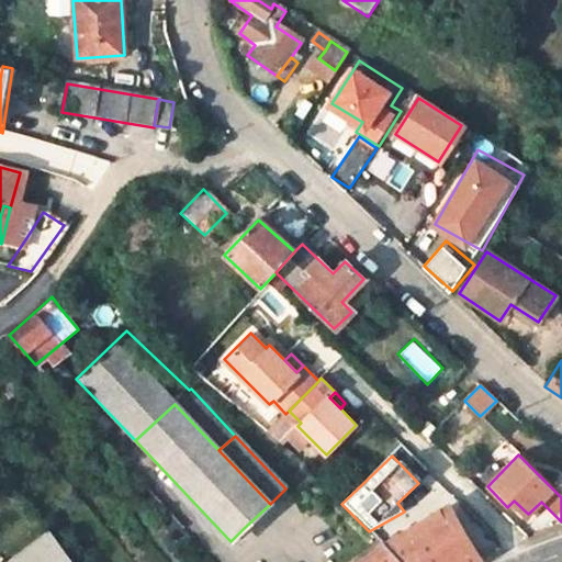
[(398,561),(471,561),(475,560),(445,510),(383,547),(398,561)]
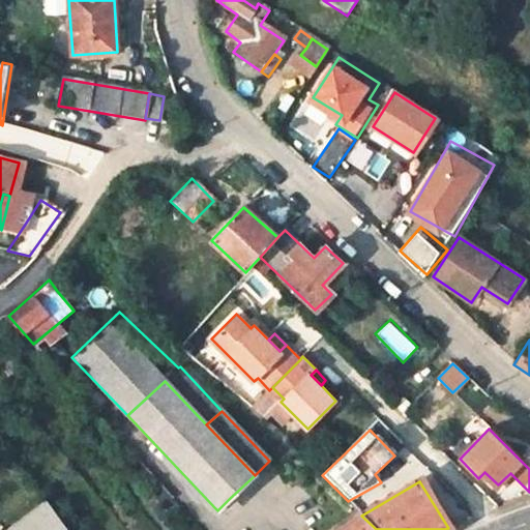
[(69,529),(46,499),(7,529),(69,529)]
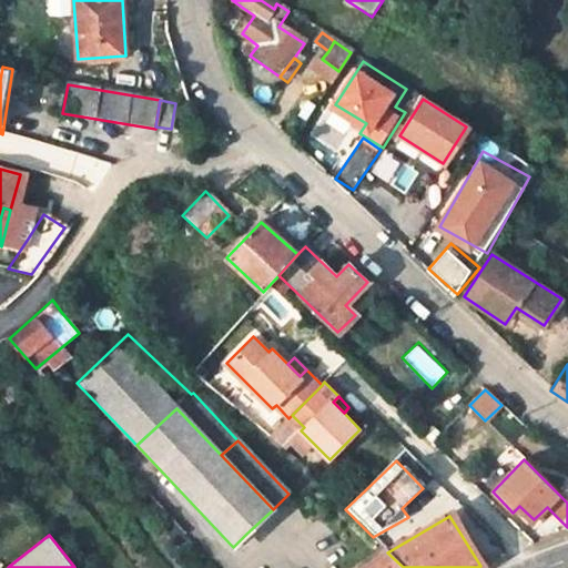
[(403,567),(387,553),(364,567),(403,567)]
